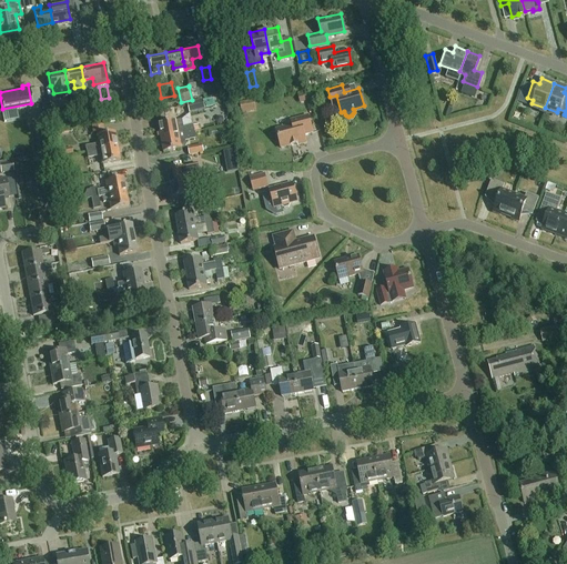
[(299,100),(309,98),(305,87),(296,90),(299,100)]
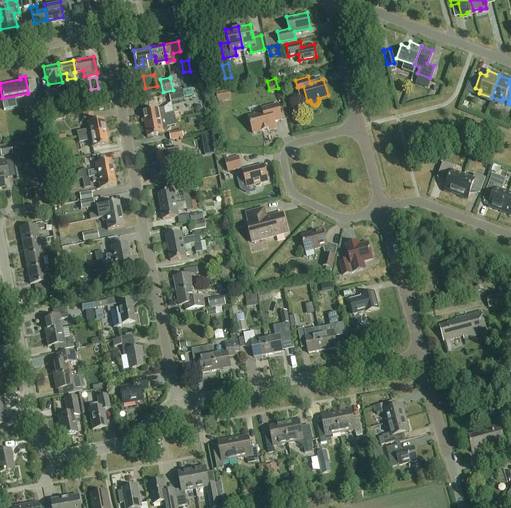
[(38,86),(41,104),(50,102),(47,85),(38,86)]
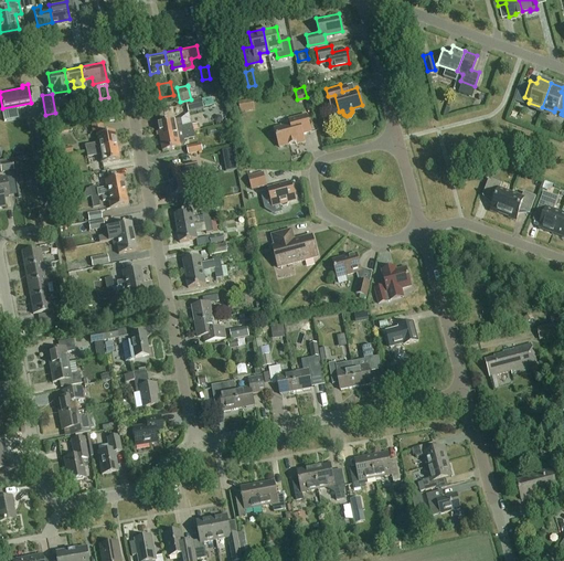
[(236,96),(240,110),(254,107),(251,94),(236,96)]
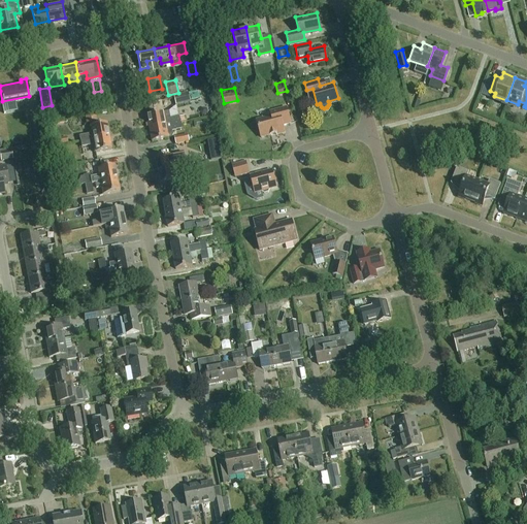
[(175,96),(177,102),(190,100),(189,94),(175,96)]
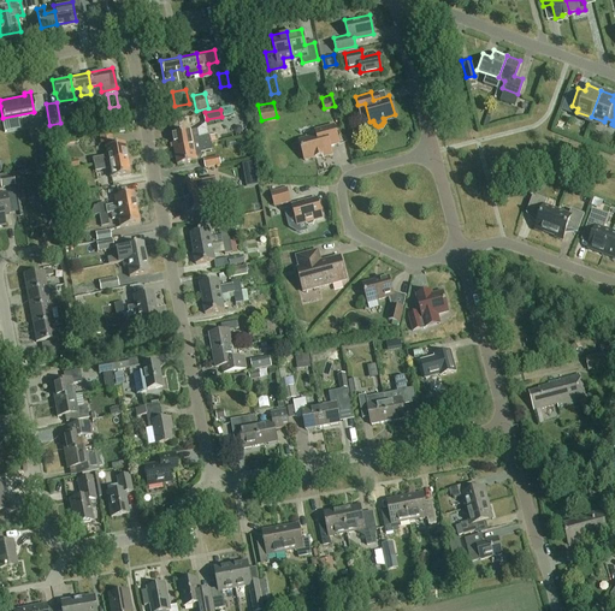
[(329,143),(337,141),(332,122),(314,128),(315,132),(297,137),(303,156),(320,152),(321,154),(331,150),(329,143)]
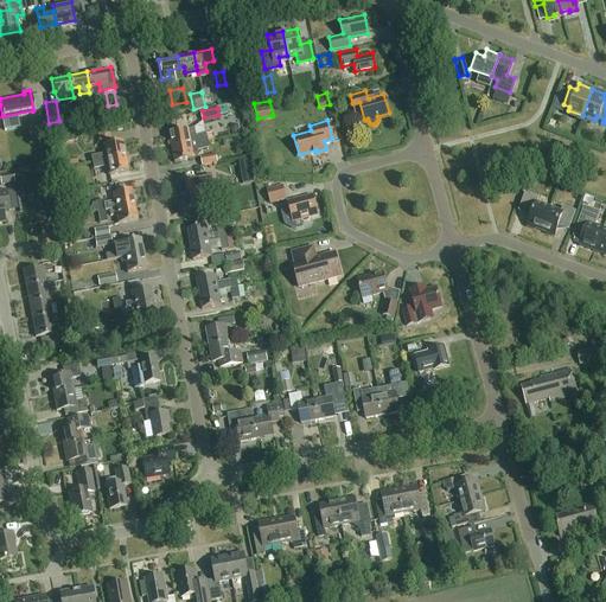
[(172,129),(167,130),(170,146),(189,142),(198,140),(204,139),(206,139),(205,129),(199,130),(195,132),(193,128),(193,125),(187,126),(172,129)]
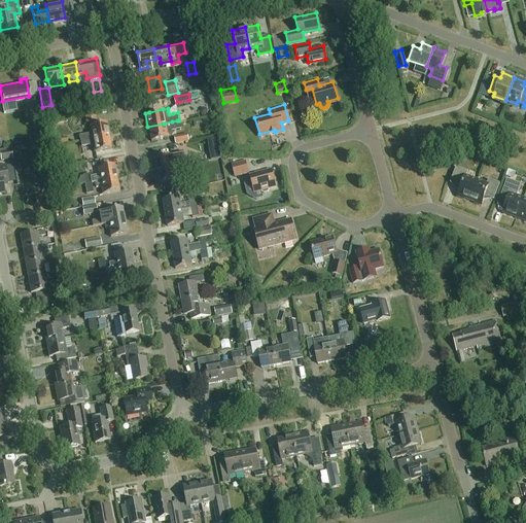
[(91,131),(78,134),(79,139),(92,137),(108,134),(105,120),(90,124),(91,131)]
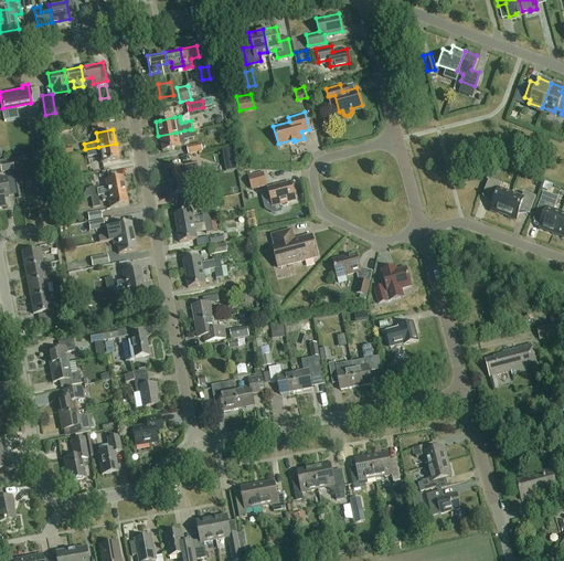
[(176,133),(158,136),(161,149),(179,146),(182,145),(184,141),(183,138),(188,137),(188,136),(193,135),(192,129),(190,129),(184,130),(176,133)]
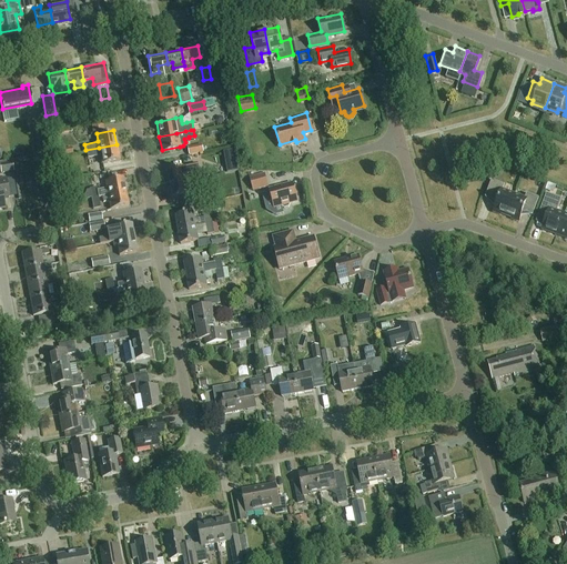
[(33,134),(36,150),(43,149),(42,144),(44,144),(42,133),(33,134)]
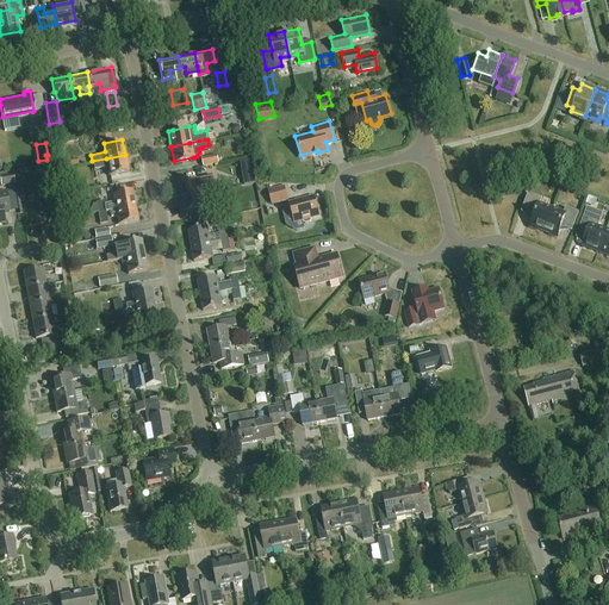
[(200,155),(203,163),(218,160),(216,151),(200,155)]
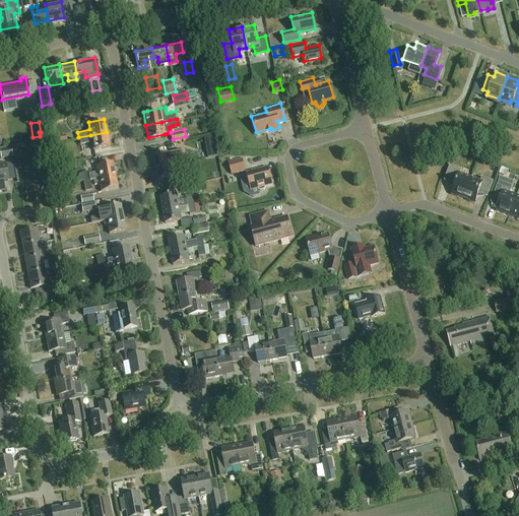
[(54,142),(59,141),(59,140),(66,138),(64,131),(57,133),(58,135),(52,136),(54,142)]
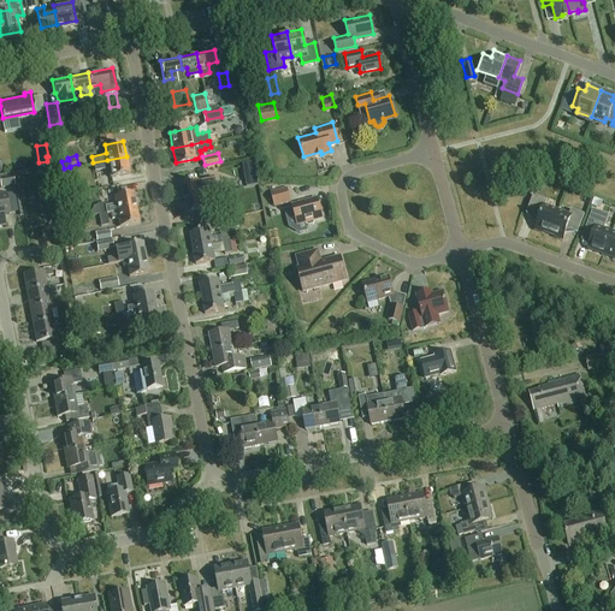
[(107,160),(93,162),(95,170),(108,167),(110,175),(129,171),(126,156),(107,160)]
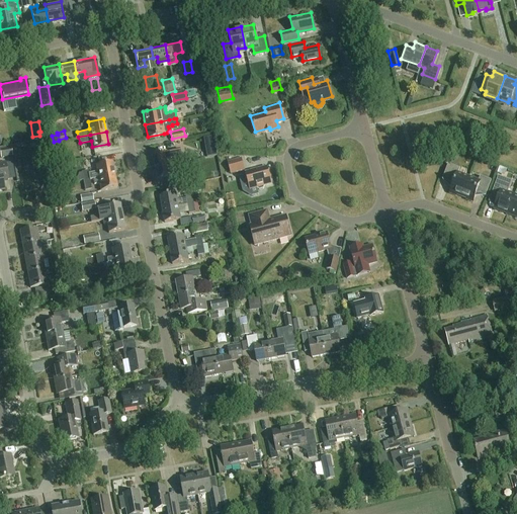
[(211,134),(203,136),(207,155),(216,153),(211,134)]
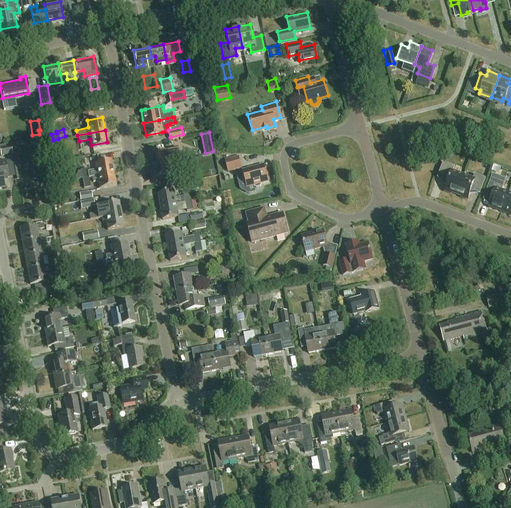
[(0,153),(11,151),(10,143),(0,144),(0,153)]
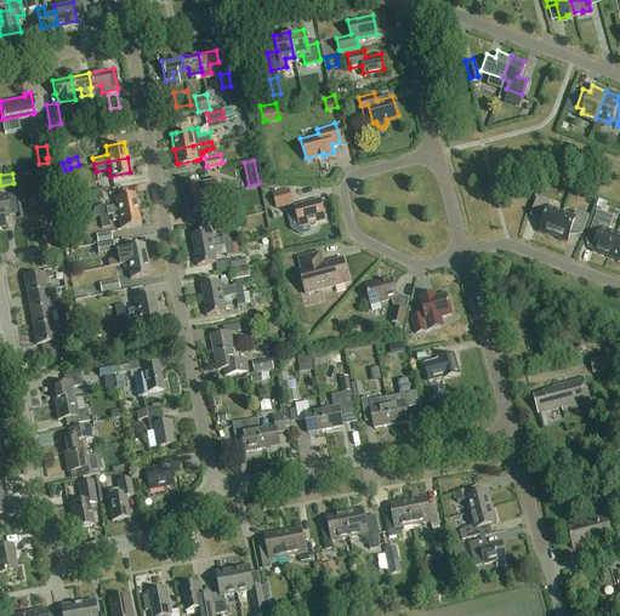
[(186,182),(181,183),(183,198),(203,194),(214,192),(222,190),(221,183),(205,177),(200,178),(186,182)]
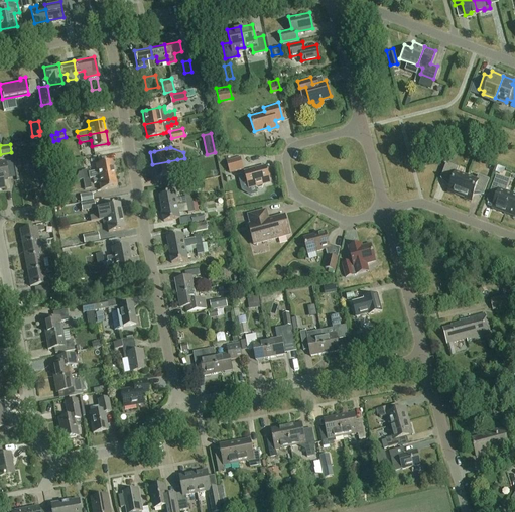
[(239,154),(226,158),(229,170),(243,167),(239,154)]
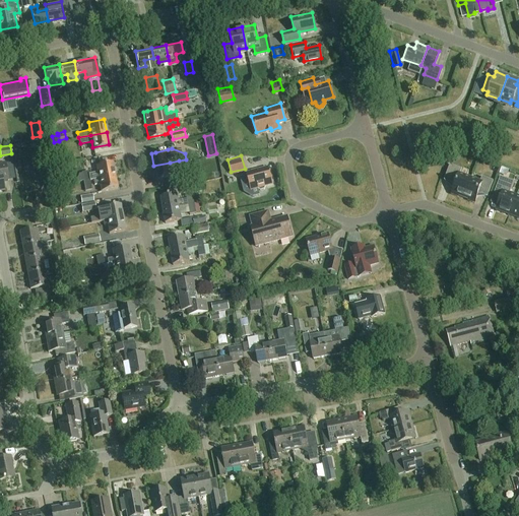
[(96,170),(87,171),(89,178),(92,177),(98,176),(114,173),(112,159),(95,163),(96,170)]
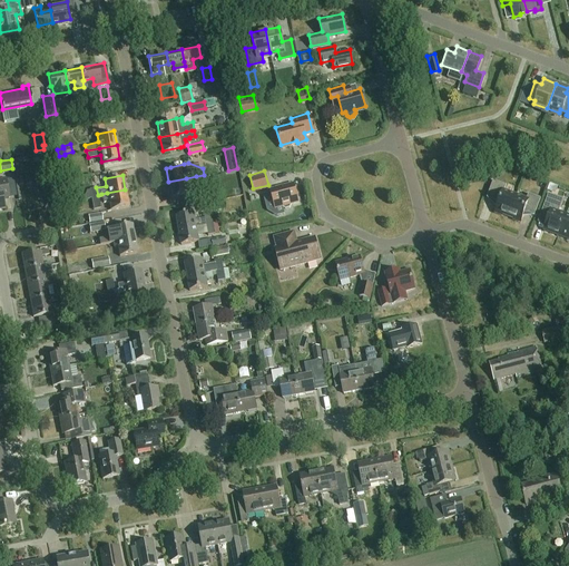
[(501,211),(508,213),(516,192),(502,187),(504,182),(492,177),(486,195),(493,197),(497,201),(493,210),(500,212),(501,211)]
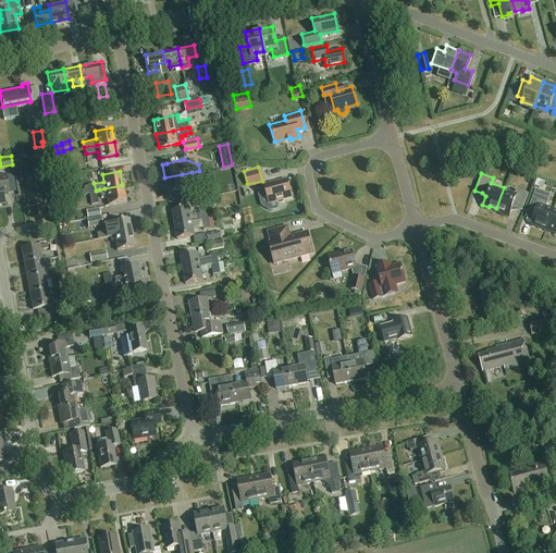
[(182,174),(164,177),(168,192),(185,188),(182,174)]
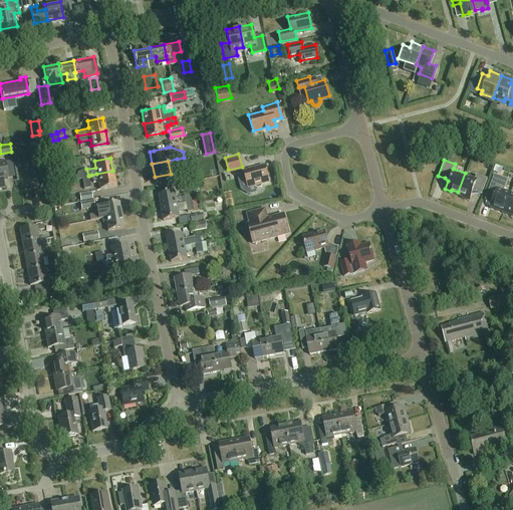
[(261,182),(268,180),(264,163),(242,169),(247,185),(254,183),(254,184),(256,185),(260,184),(261,182)]
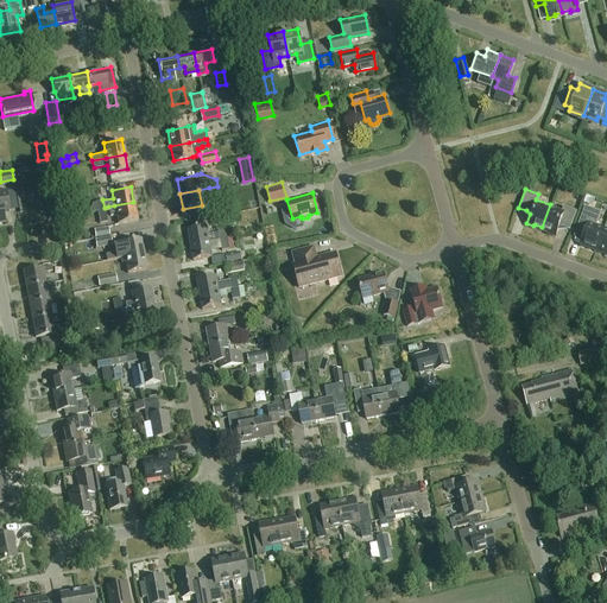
[(96,209),(105,208),(102,197),(94,198),(96,209)]
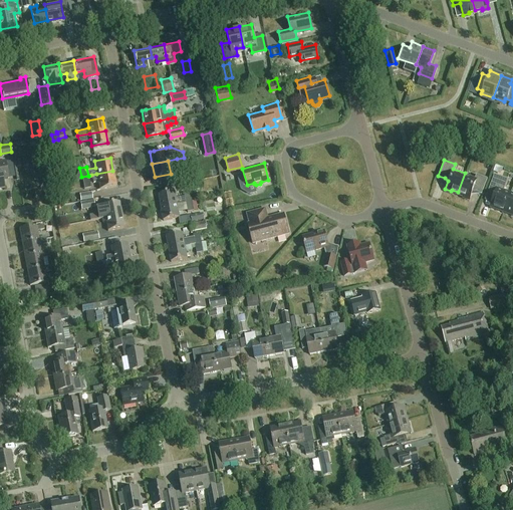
[(96,174),(91,175),(92,181),(98,180),(99,187),(115,184),(112,171),(96,174)]
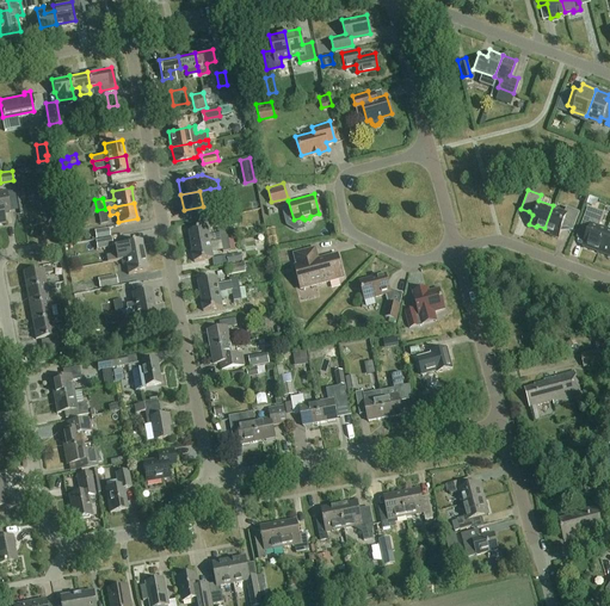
[(553,205),(544,228),(549,230),(549,232),(556,234),(560,226),(565,224),(572,227),(578,209),(565,204),(564,210),(553,205)]
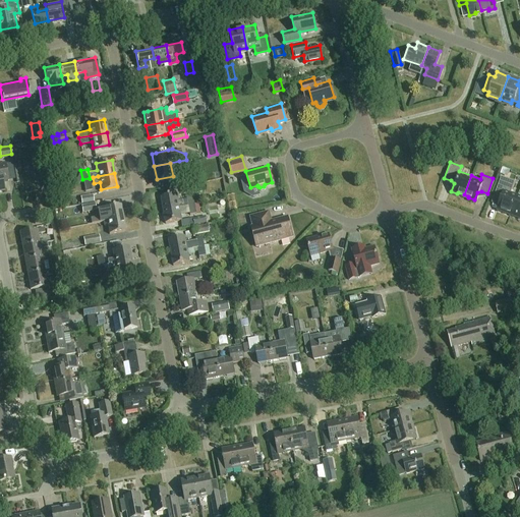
[(496,207),(510,212),(517,192),(510,190),(514,179),(500,174),(494,190),(501,192),(496,207)]
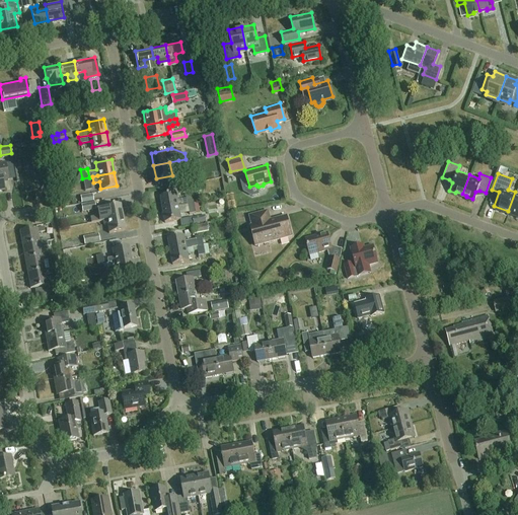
[(89,177),(82,178),(84,188),(90,187),(89,177)]
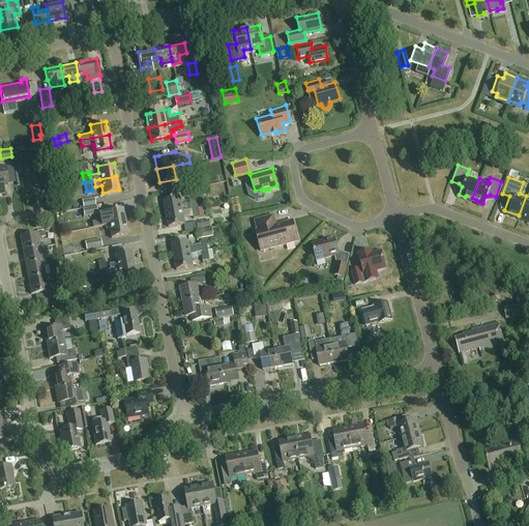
[(196,184),(197,192),(205,190),(203,182),(196,184)]
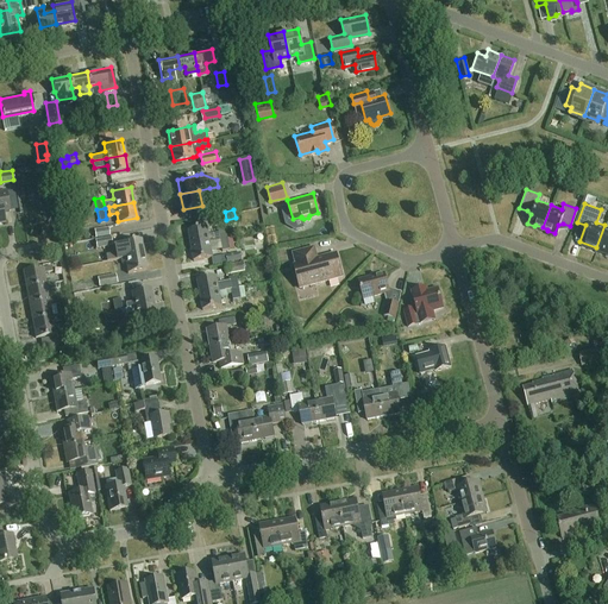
[(93,227),(94,236),(108,232),(107,224),(93,227)]
